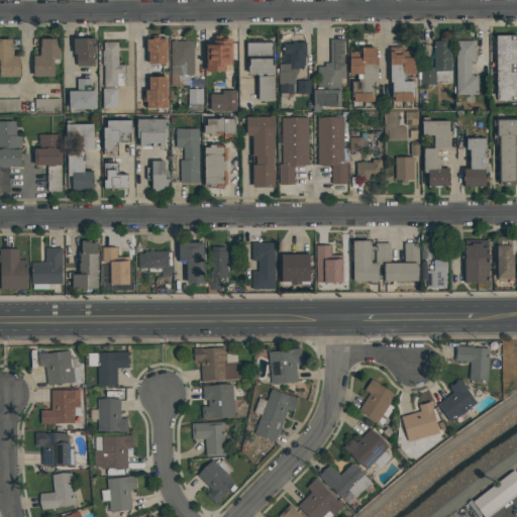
[(516,101),(497,101),(496,35),(516,35),(516,101)]
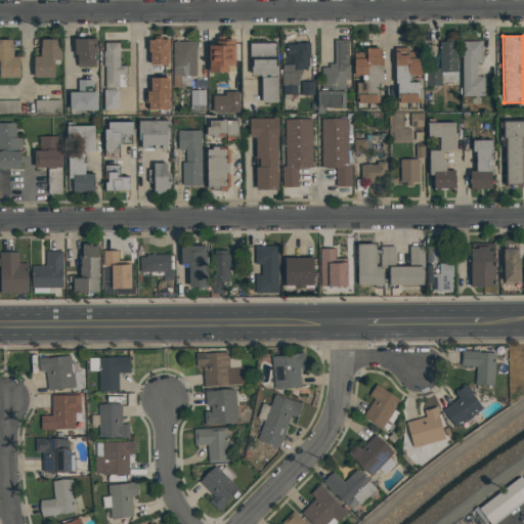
[(40,39),(61,39),(61,60),(54,60),(54,78),(34,78),(34,56),(40,56),(40,39)]
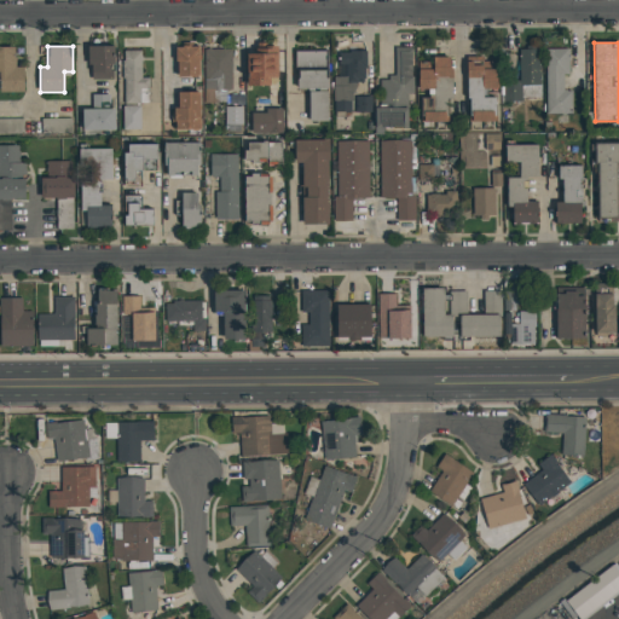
[(114,79),(92,79),(91,64),(88,64),(87,46),(114,46),(115,53),(113,53),(113,56),(114,56),(114,65),(111,65),(111,70),(114,70),(114,79)]
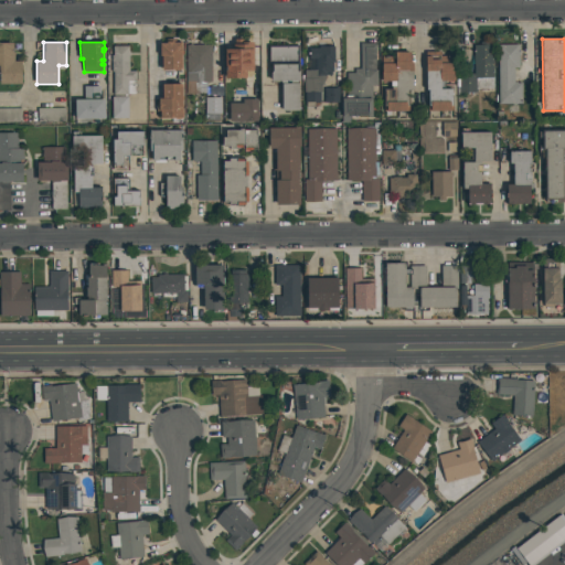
[(182,42),(182,71),(162,71),(162,56),(160,56),(160,43),(182,42)]
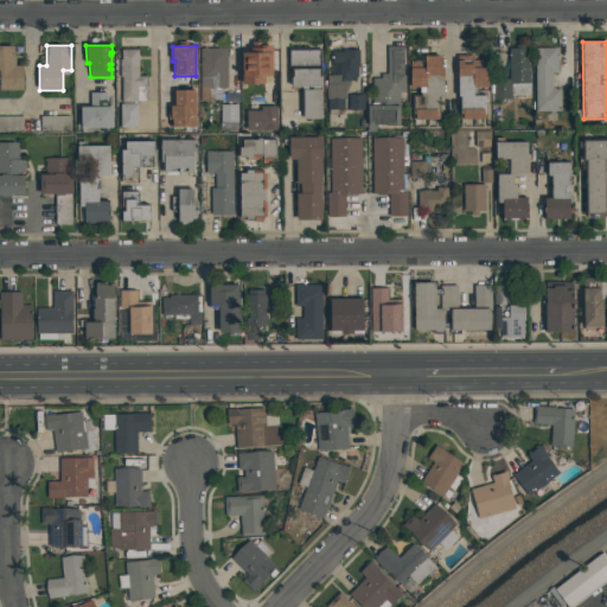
[(242,53),(242,83),(264,83),(264,76),(273,76),(273,45),(250,45),(250,53),(242,53)]
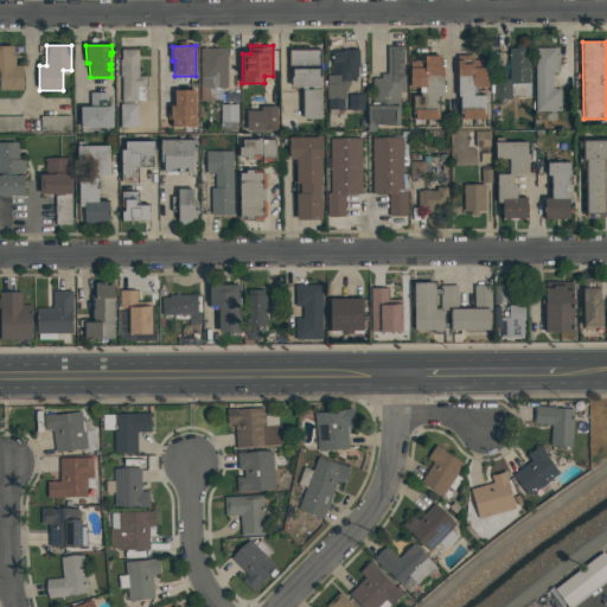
[(0,46),(16,46),(16,65),(23,65),(24,90),(0,90),(0,46)]
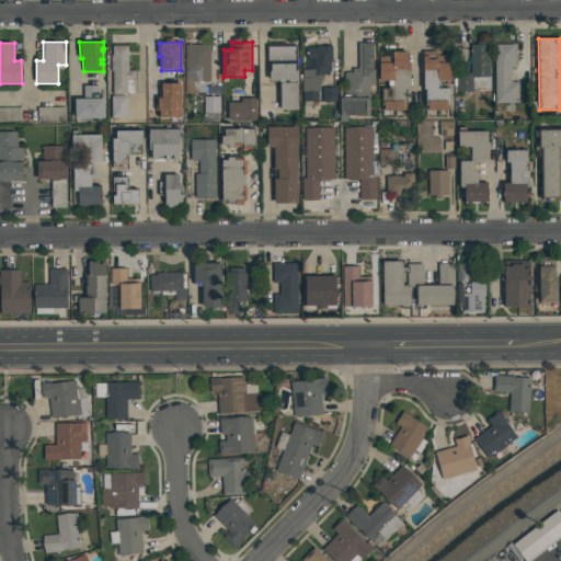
[(375,43),(375,86),(369,86),(369,116),(340,116),(340,95),(343,95),(343,72),(352,72),(352,68),(357,68),(357,43),(375,43)]
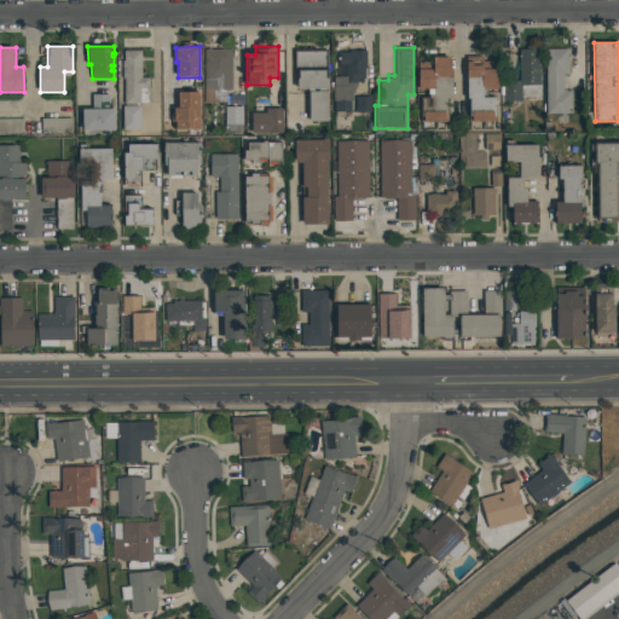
[(204,48),(232,48),(232,91),(226,91),(226,104),(204,104),(204,48)]
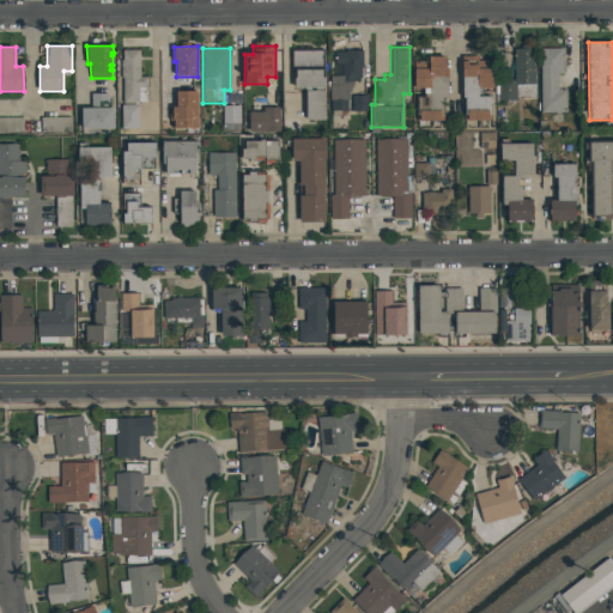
[(540,49),(563,48),(563,73),(557,73),(558,89),(566,89),(568,111),(541,113),(540,49)]
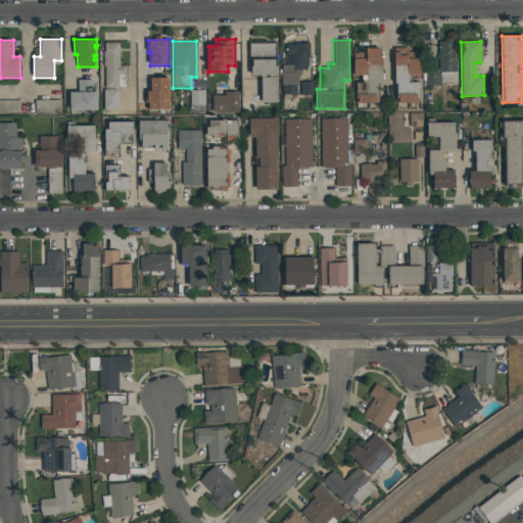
[(310,42),(310,66),(300,66),(300,79),(297,79),(297,95),(280,95),(280,64),(286,64),(286,42),(310,42)]
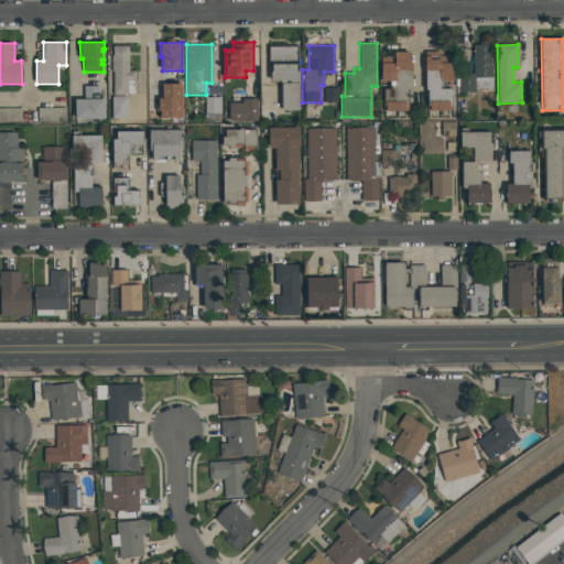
[(490,45),(490,78),(476,78),(476,93),(458,93),(458,74),(473,73),(473,45),(490,45)]
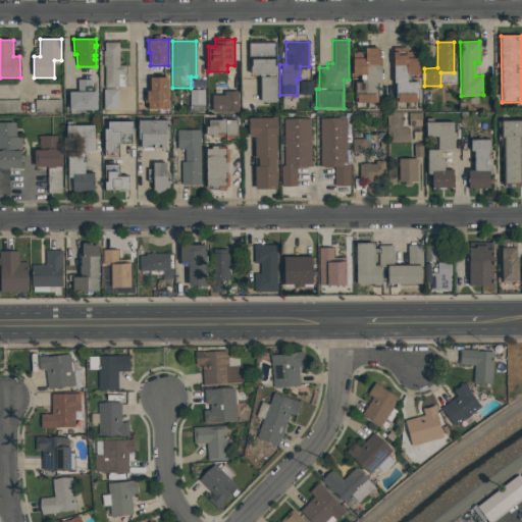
[(105,87),(104,43),(118,43),(119,65),(125,65),(125,74),(117,74),(118,87),(105,87)]
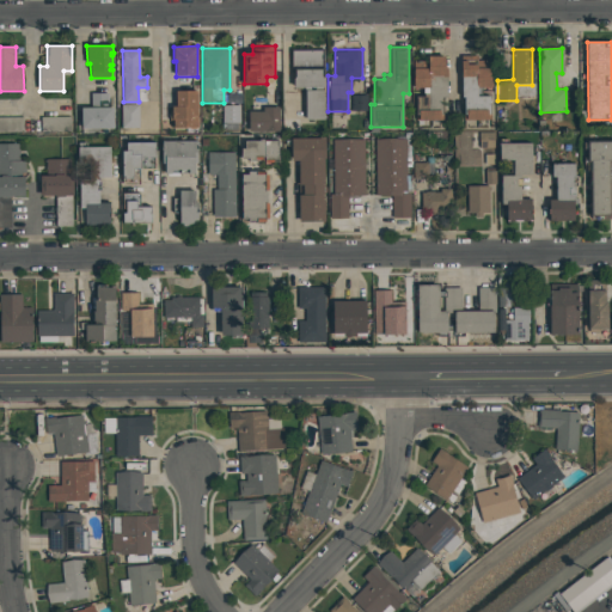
[(324,50),(324,121),(306,121),(306,89),(294,89),(293,73),(292,73),(292,51),(324,50)]
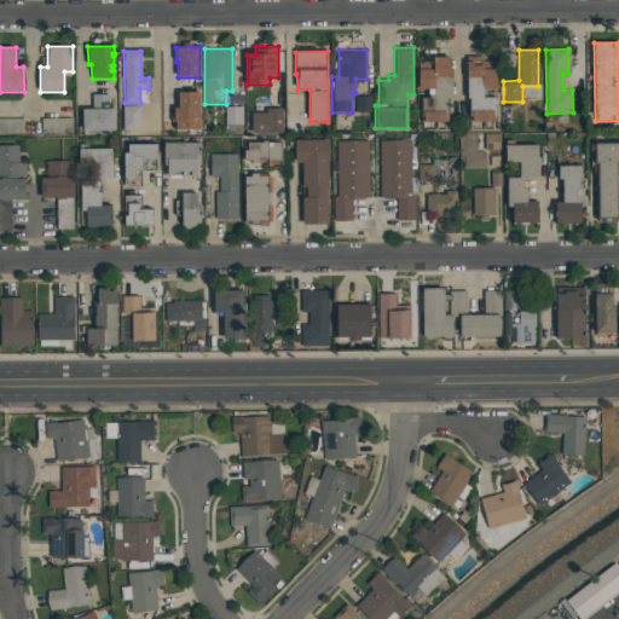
[(450,57),(450,68),(453,68),(453,99),(447,99),(447,122),(420,123),(420,98),(429,98),(429,96),(435,96),(435,90),(417,90),(417,63),(433,63),(433,57),(450,57)]
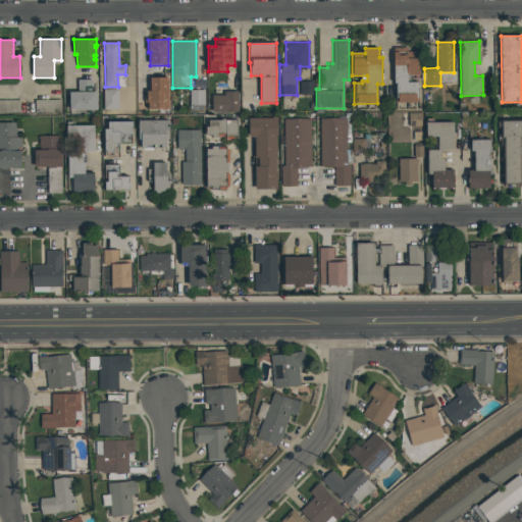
[(407,51),(407,55),(419,55),(420,74),(411,74),(411,82),(418,82),(418,103),(395,103),(394,51),(407,51)]
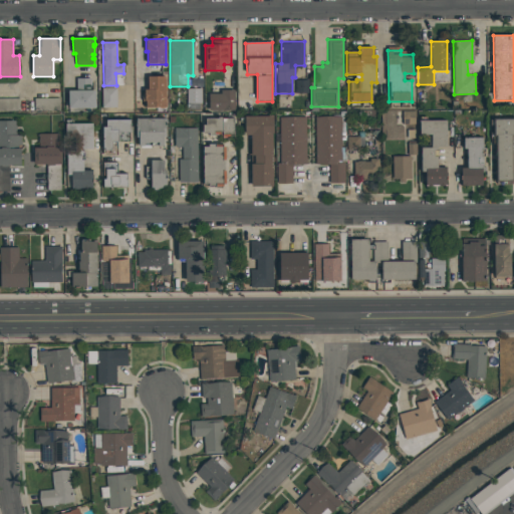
[(149,76),(166,76),(166,108),(145,108),(145,100),(143,100),(143,93),(145,93),(145,89),(149,89),(149,76)]
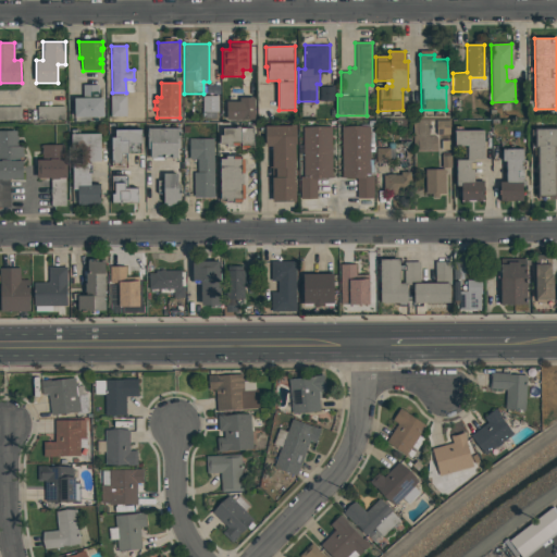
[(103,99),(103,116),(75,116),(74,99),(83,98),(83,85),(99,85),(99,93),(91,93),(91,99),(103,99)]
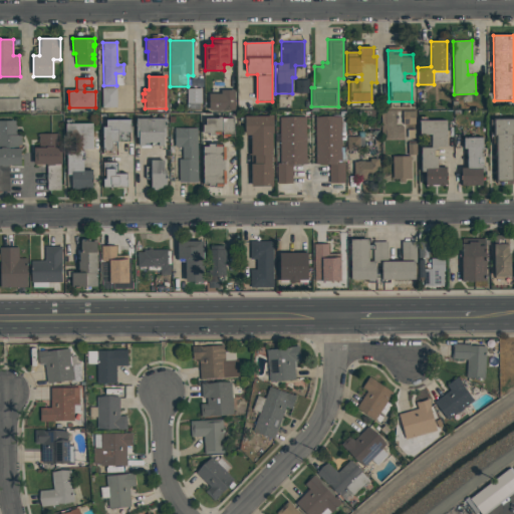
[(295,92),(308,93),(309,81),(296,80),(295,92)]
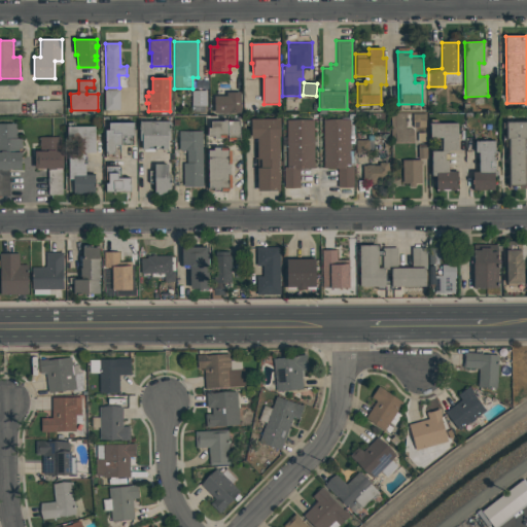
[(120,110),(120,91),(105,91),(105,111),(120,110)]
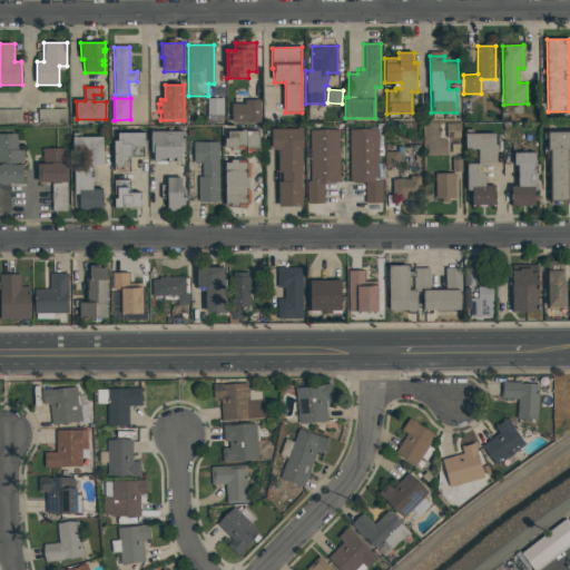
[(261,100),(244,100),(244,105),(232,104),(232,123),(261,124),(261,100)]
